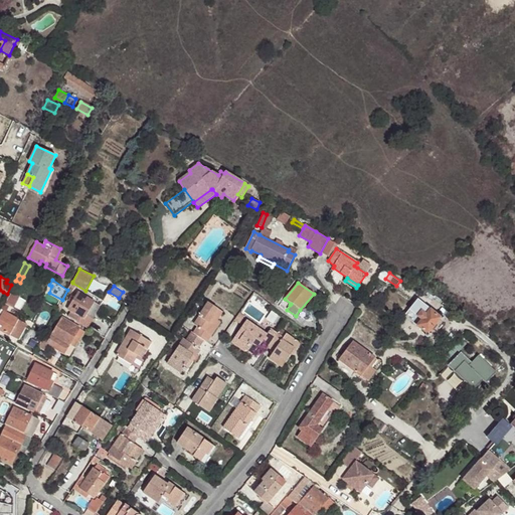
[(20,292),(12,289),(9,295),(9,296),(5,304),(0,311),(0,329),(19,340),(27,325),(6,313),(9,306),(13,309),(20,295),(19,295),(20,292)]
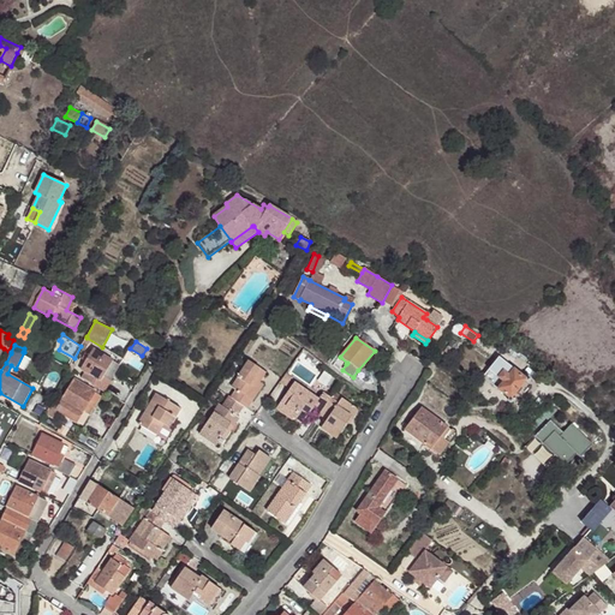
[(114,362),(93,348),(81,369),(87,372),(82,380),(85,381),(97,388),(105,392),(111,381),(106,377),(114,362)]
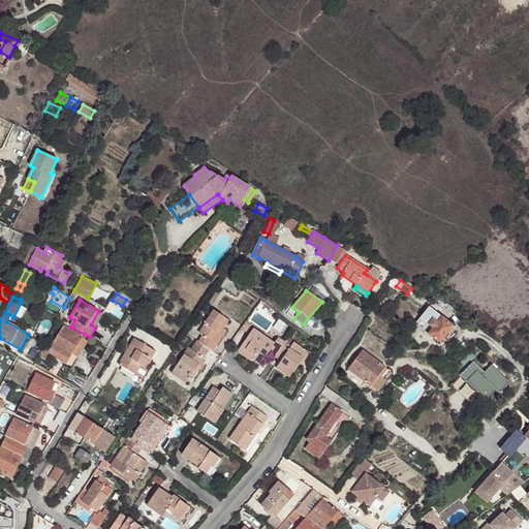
[(98,311),(91,324),(95,328),(103,314),(98,311)]
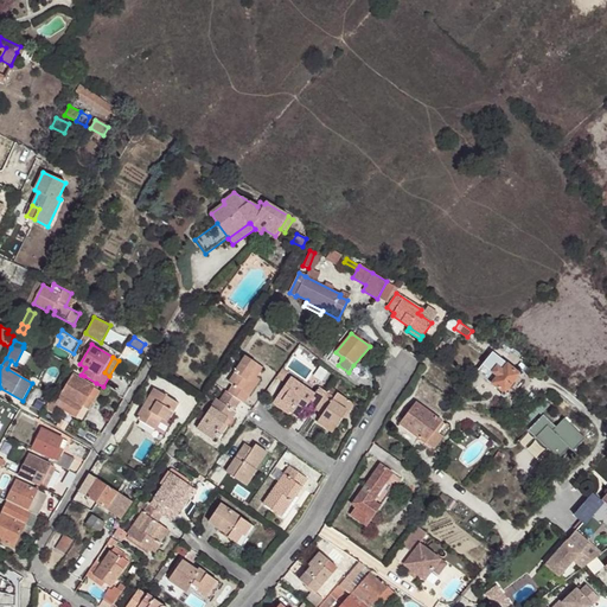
[(229,393),(241,401),(244,403),(249,395),(246,393),(256,377),(263,368),(246,357),(235,372),(236,374),(229,383),(234,385),(229,393)]
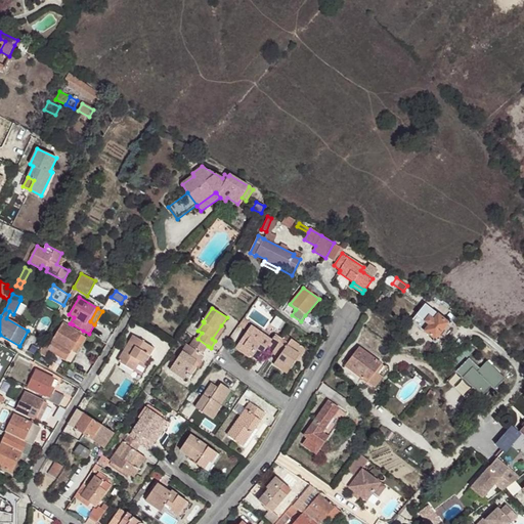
[(425,321),(429,325),(424,332),(434,339),(433,340),(433,342),(433,343),(435,344),(437,344),(438,342),(438,341),(437,340),(436,339),(447,324),(449,325),(450,325),(452,324),(452,323),(452,322),(450,321),(449,321),(447,322),(438,314),(434,320),(429,316),(425,321)]
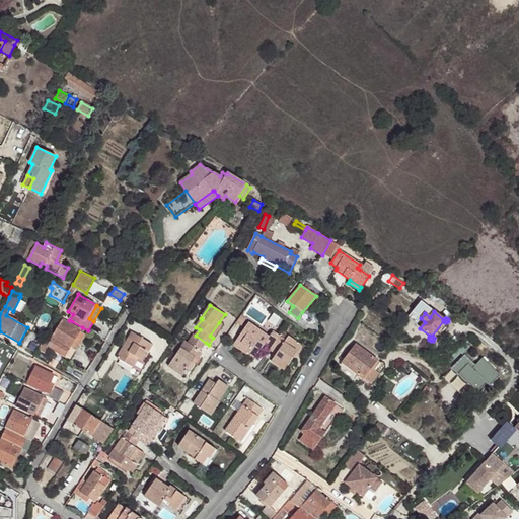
[(85,335),(63,320),(52,338),(47,335),(39,350),(46,355),(50,348),(64,357),(70,360),(74,352),(85,335)]
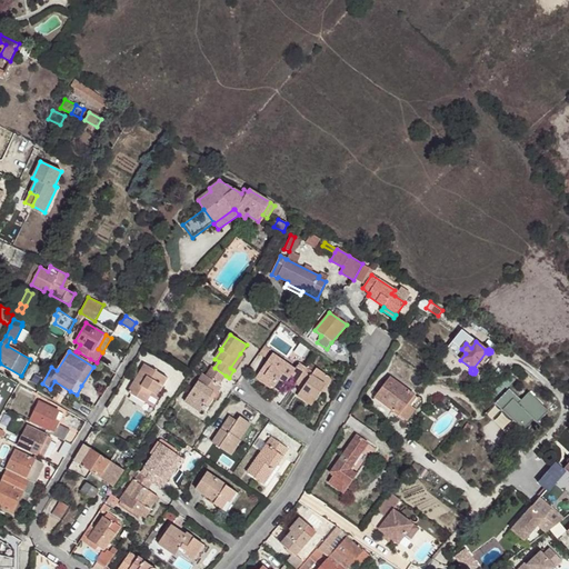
[(240,353),(230,368),(233,370),(243,357),(240,353)]
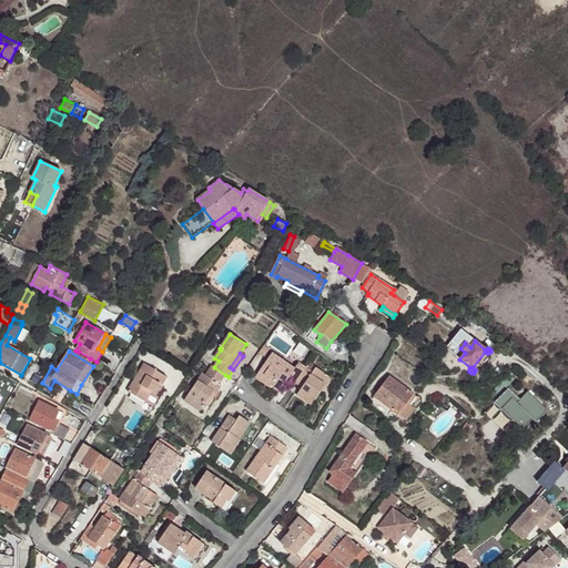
[(294,368),(272,354),(260,372),(274,382),(271,385),(280,391),(288,377),(295,383),(305,368),(298,363),(294,368)]
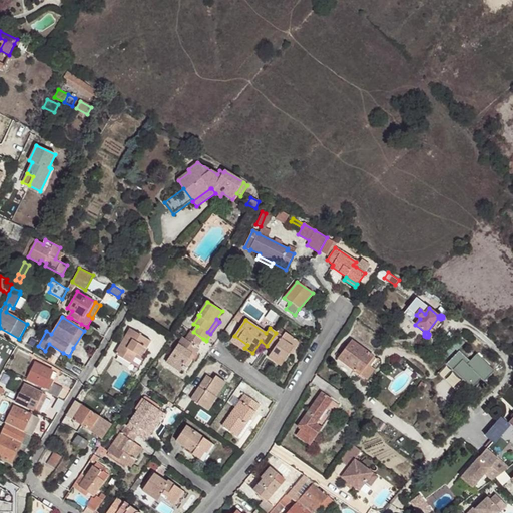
[(267,346),(273,350),(268,357),(275,362),(279,357),(285,360),(291,352),(287,350),(290,346),(293,348),(294,349),(299,342),(279,328),(276,333),(267,346)]
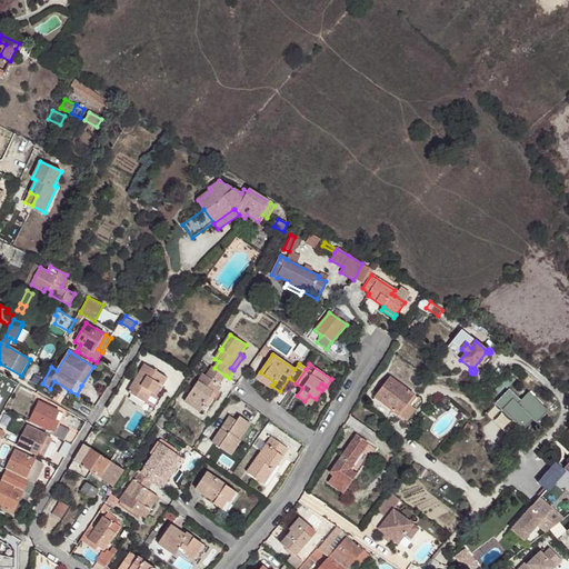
[(168,379),(145,365),(128,392),(149,406),(147,408),(151,411),(159,398),(157,396),(168,379)]
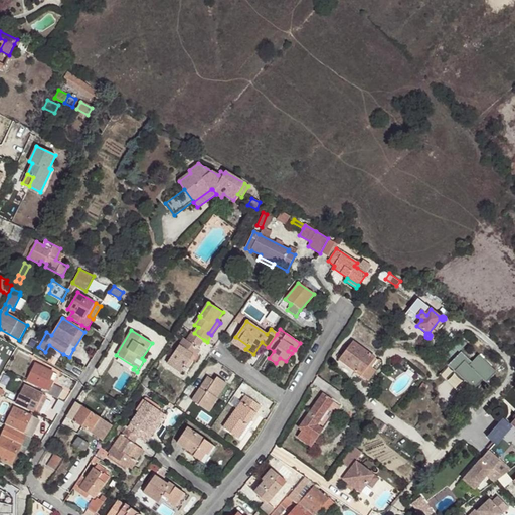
[(186,341),(184,339),(167,363),(181,373),(185,367),(193,356),(195,357),(200,350),(198,349),(204,340),(194,333),(192,332),(186,341)]
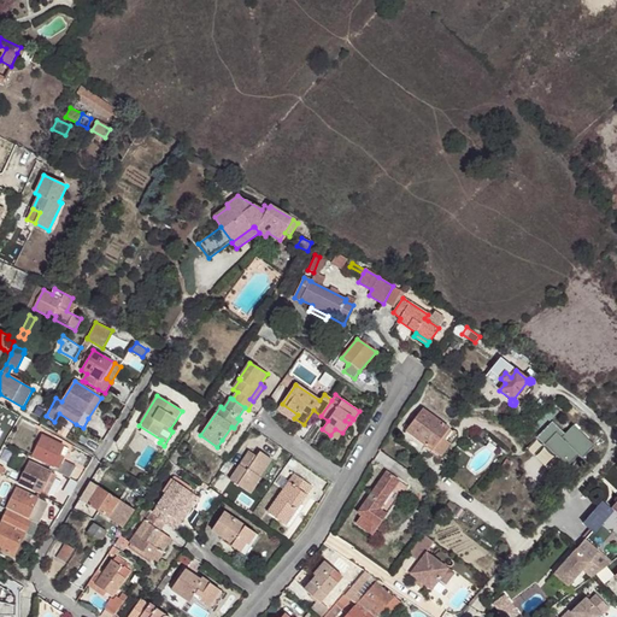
[(282,404),(280,407),(294,418),(298,415),(282,404)]
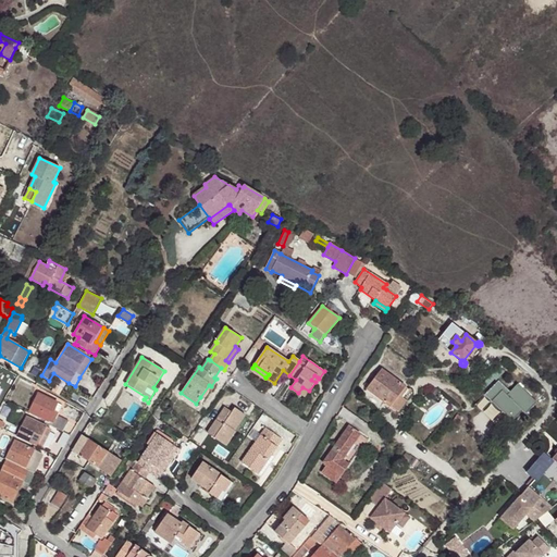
[(367,388),(391,407),(399,395),(406,387),(382,370),(367,388)]
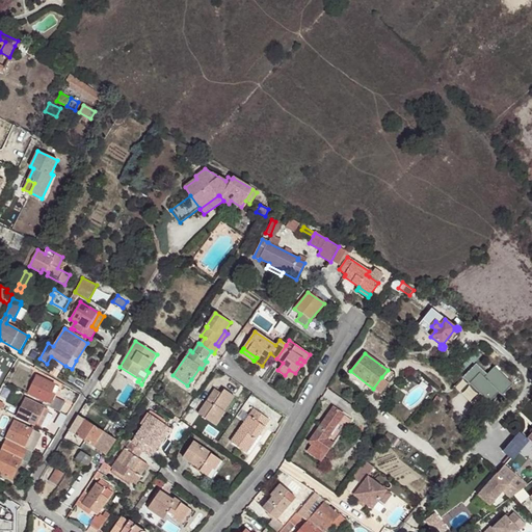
[(487,374),(477,364),(455,387),(473,403),(481,393),(490,402),(500,392),(503,395),(513,383),(496,366),(487,374)]
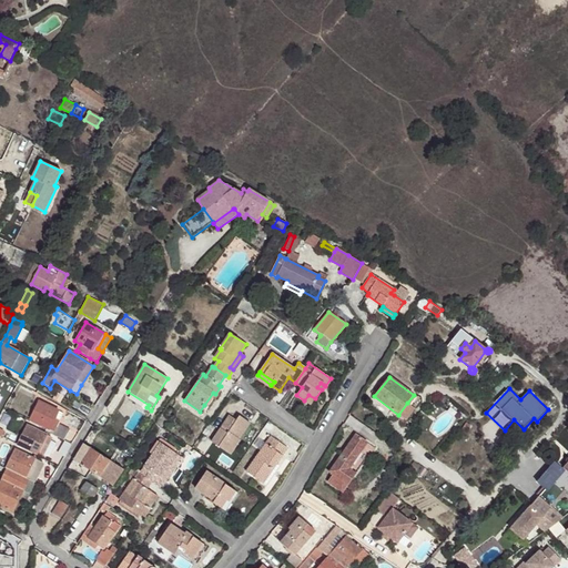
[(213,393),(204,405),(206,407),(215,394),(213,393)]
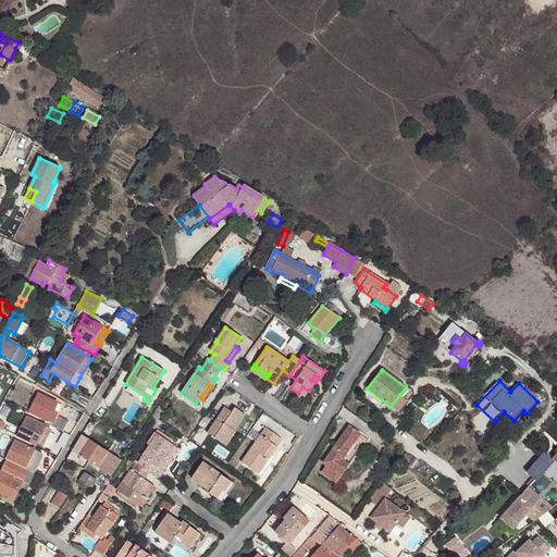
[(302,387),(298,393),(305,397),(309,391),(302,387)]
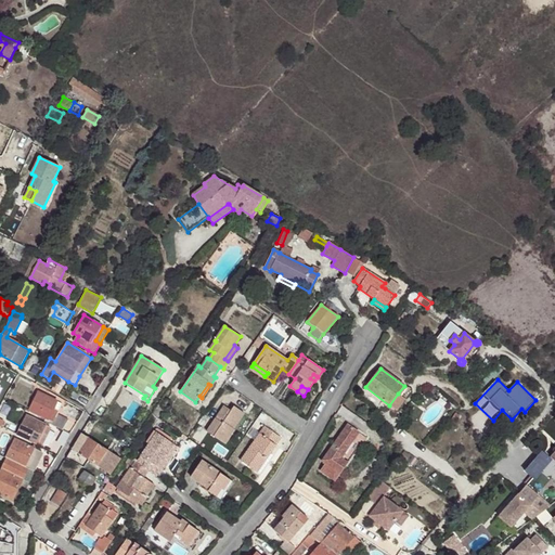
[(62,404),(38,392),(28,411),(50,421),(49,424),(63,430),(68,420),(57,414),(62,404)]
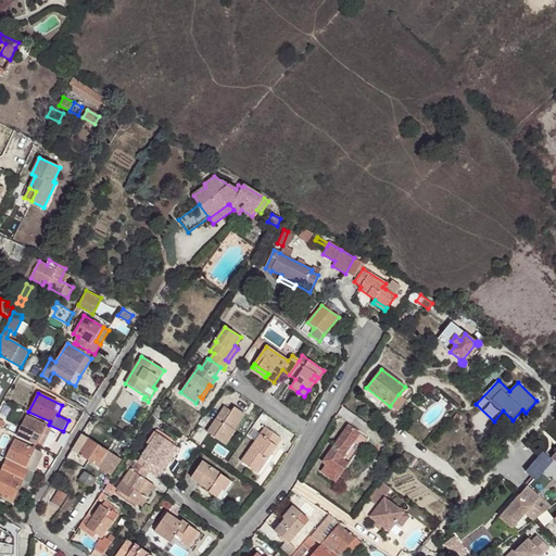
[(399,394),(390,406),(397,412),(406,401),(399,394)]
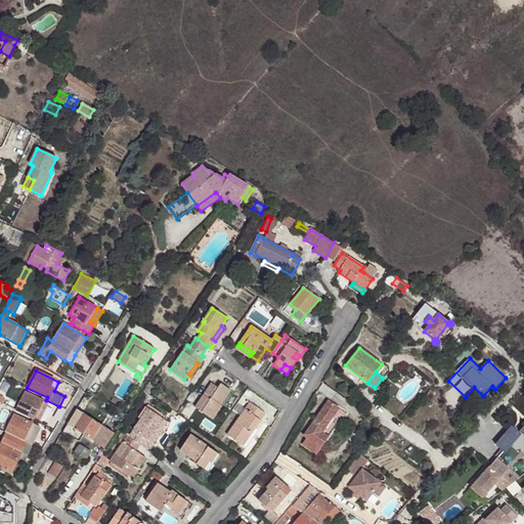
[(144,391),(148,394),(155,385),(150,382),(144,391)]
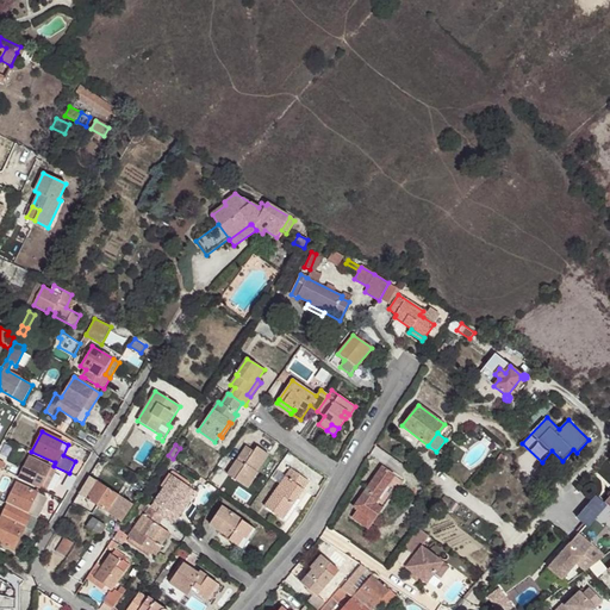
[(254,452),(247,447),(228,474),(247,489),(259,473),(256,472),(254,470),(256,466),(259,468),(268,454),(257,447),(254,452)]
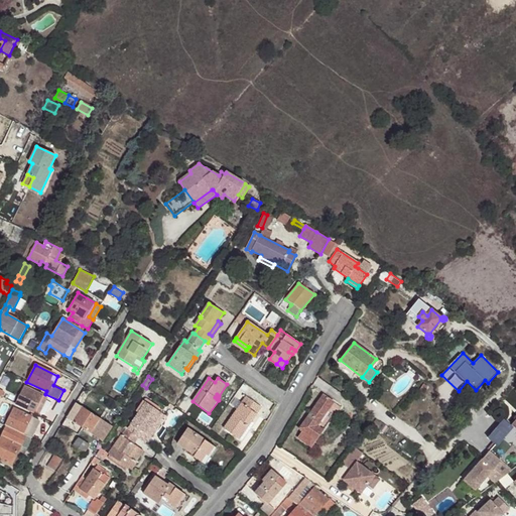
[(46,397),(24,386),(15,404),(36,414),(38,415),(46,397)]
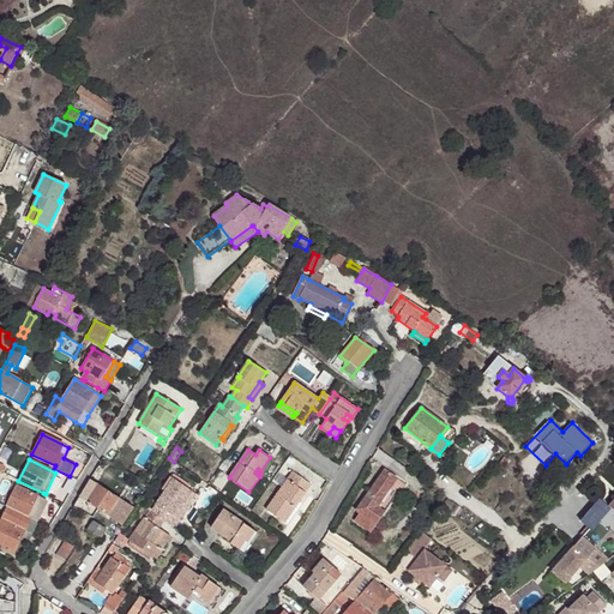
[(356,511),(361,513),(355,522),(371,533),(385,512),(378,507),(397,479),(384,470),(356,511)]
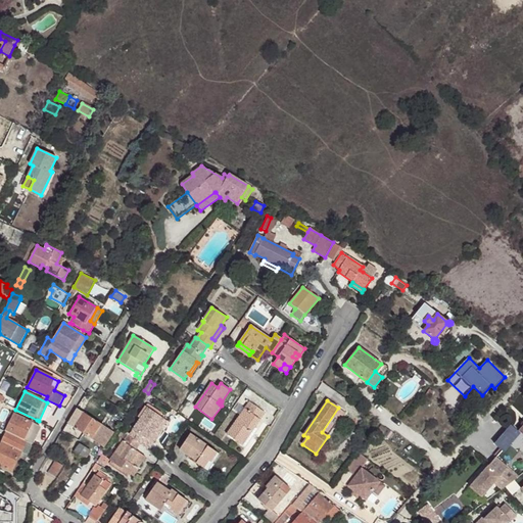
[(227,434),(242,445),(252,432),(250,431),(258,419),(260,420),(265,413),(249,401),(227,434)]
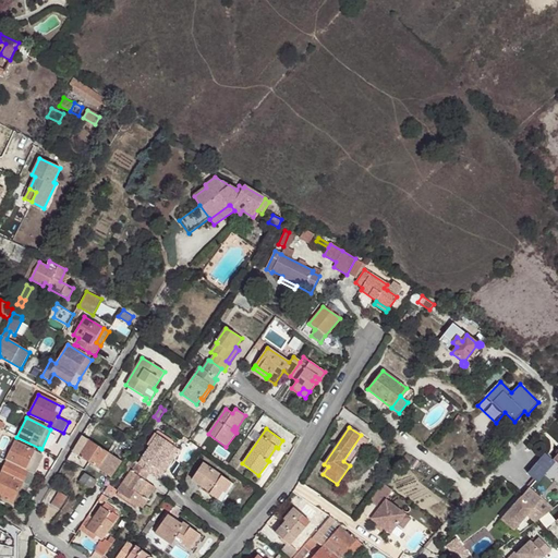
[(122,461),(82,436),(72,452),(76,455),(111,477),(122,461)]
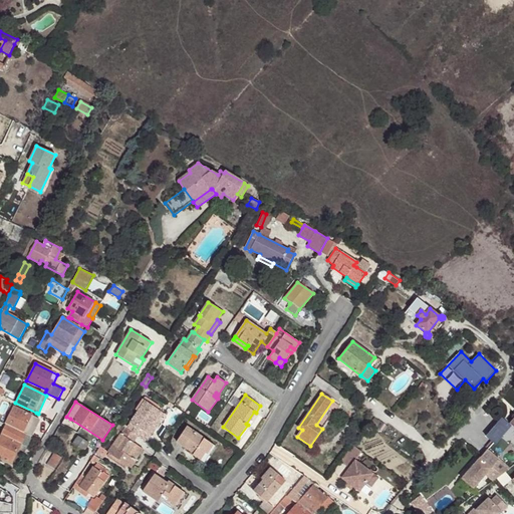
[(164,414),(146,402),(126,429),(138,436),(145,441),(149,435),(150,435),(151,435),(160,421),(164,414)]
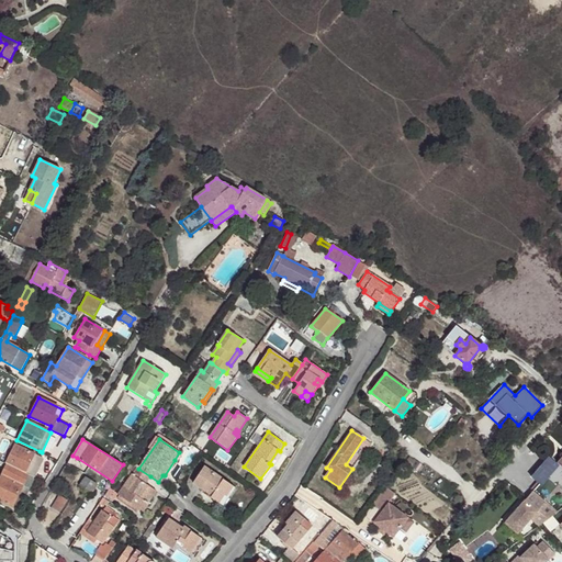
[(40,457),(14,445),(6,463),(7,463),(31,475),(40,457)]
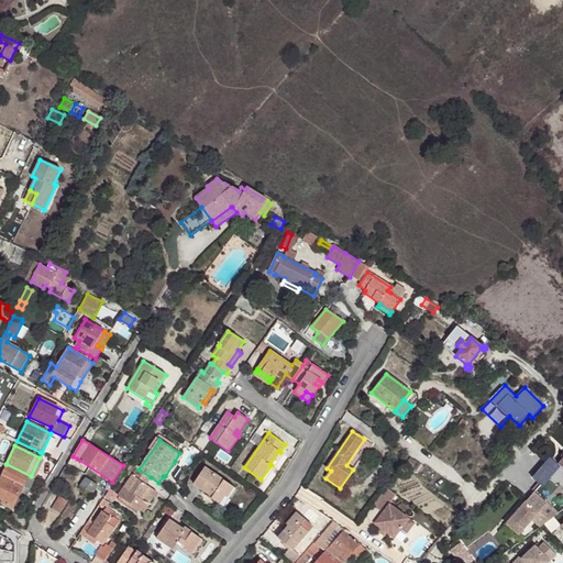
[(278,451),(269,464),(272,465),(280,452),(278,451)]
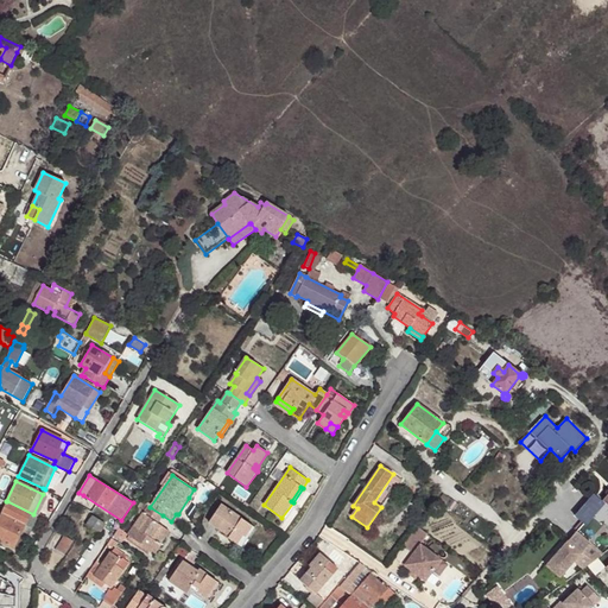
[(78,493),(73,502),(77,506),(83,495),(78,493)]
